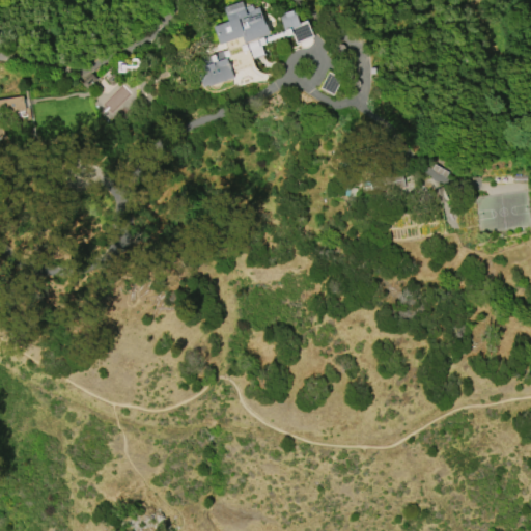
[(262,54),(252,58),(249,50),(243,52),(240,46),(244,44),(241,35),(219,44),(213,27),(228,21),(223,7),(241,1),(243,7),(250,5),(249,4),(253,4),(254,8),(258,7),(269,35),(262,37),(266,45),(260,47),(262,54)]
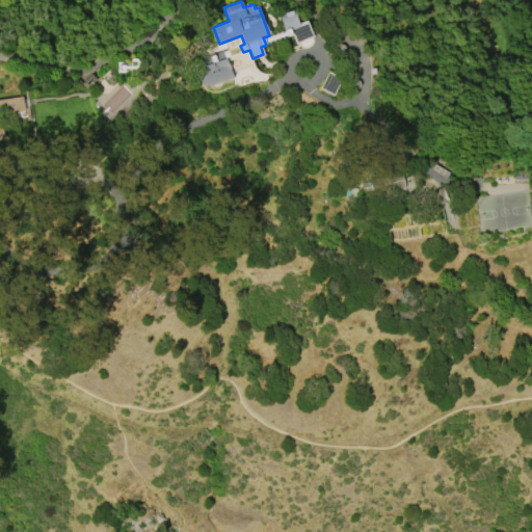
[(307,20),(314,36),(295,44),(292,34),(287,36),(278,16),(294,9),(299,23),(307,20)]
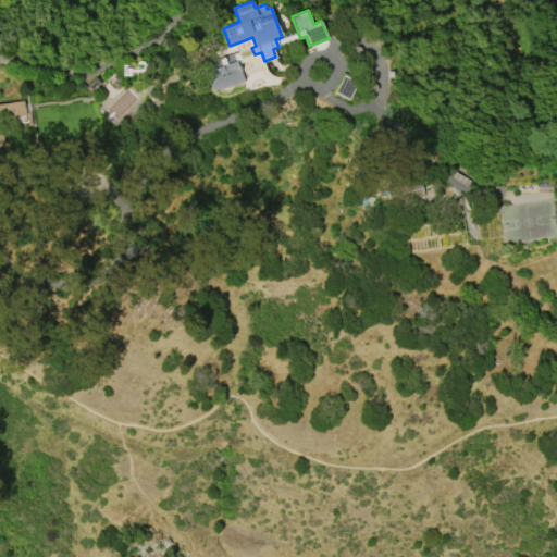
[(245,82),(218,90),(218,89),(211,91),(207,78),(217,75),(215,71),(222,69),(220,60),(224,59),(223,57),(238,52),(240,59),(237,60),(245,82)]
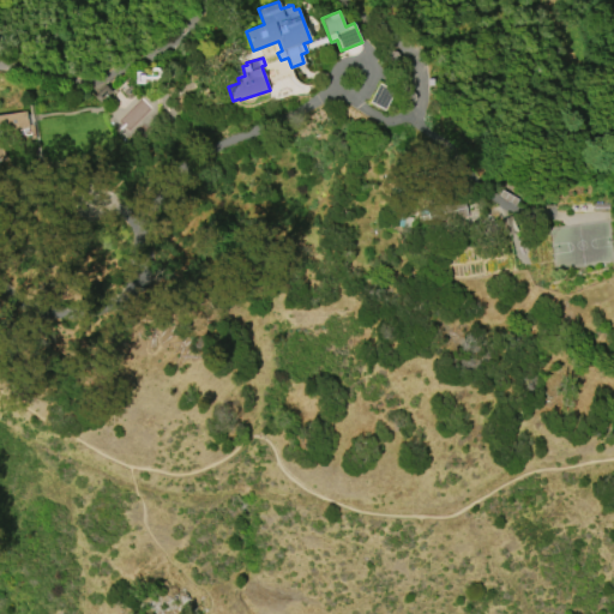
[(112,91),(100,103),(94,97),(106,85),(112,91)]
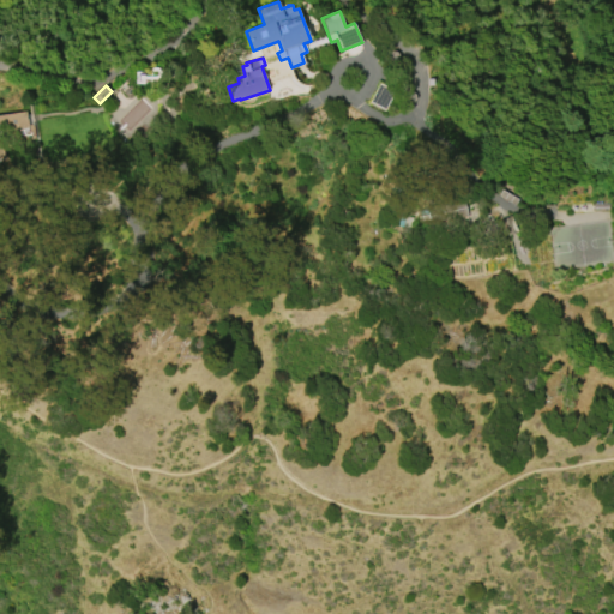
[(137,91),(130,98),(120,90),(125,85),(128,88),(130,85),(137,91)]
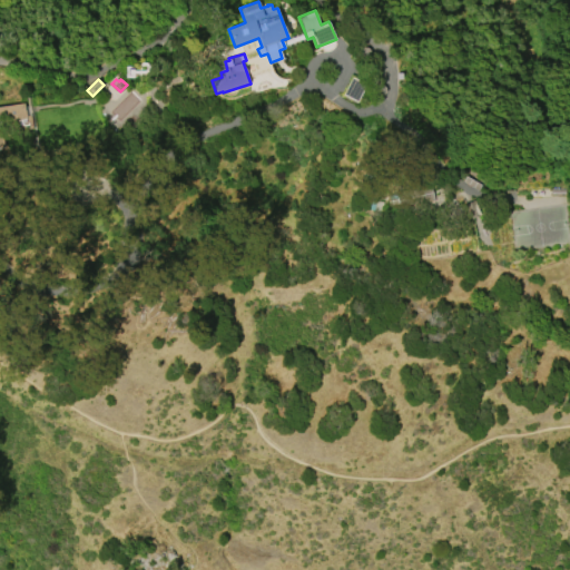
[(0,106),(28,102),(31,128),(7,131),(7,137),(5,137),(6,147),(0,147),(0,106)]
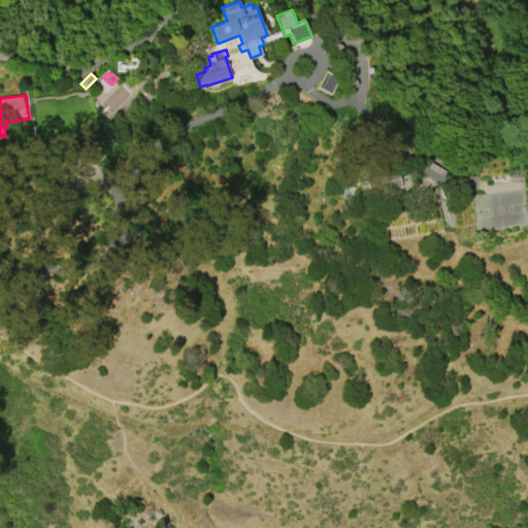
[(395,174),(360,175),(360,192),(396,190),(395,174)]
